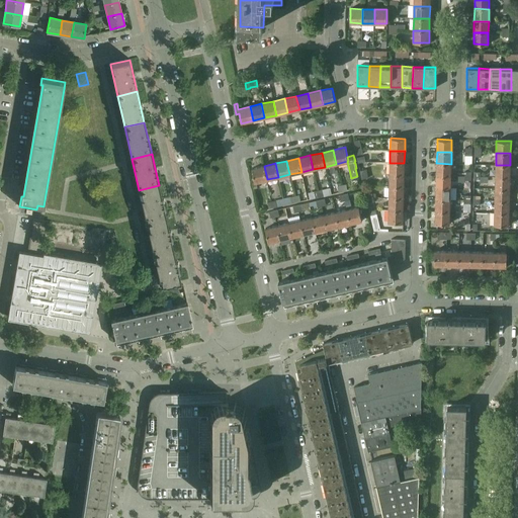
[(404,163),(390,163),(390,174),(404,175),(404,163)]
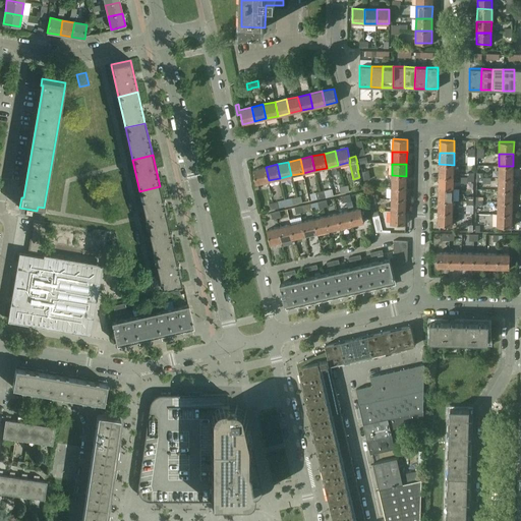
[(454,165),(439,164),(439,176),(453,177),(454,165)]
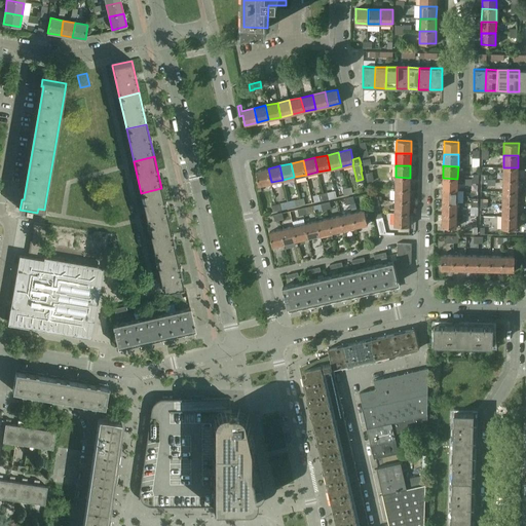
[(518,167),(503,167),(502,180),(518,180),(518,167)]
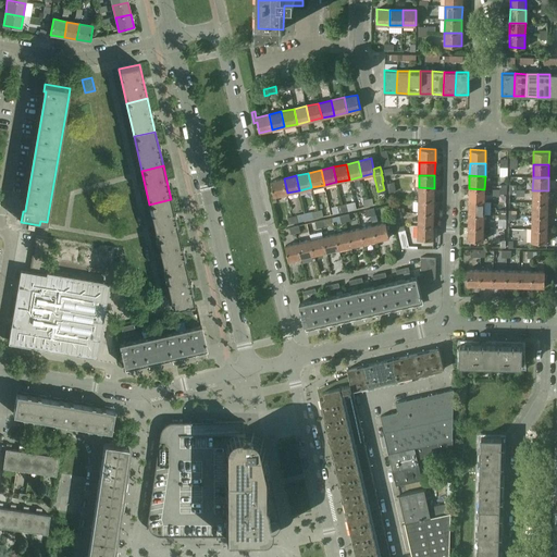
[(287,193),(284,178),(270,181),(273,196),(271,197),(272,203),(276,202),(275,196),(287,193)]
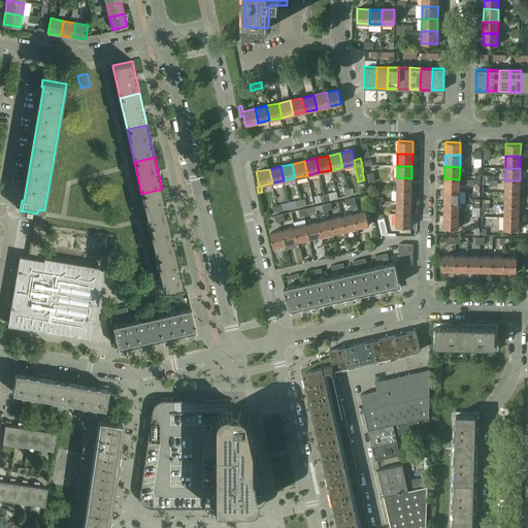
[(411,178),(397,177),(397,191),(411,191),(411,178)]
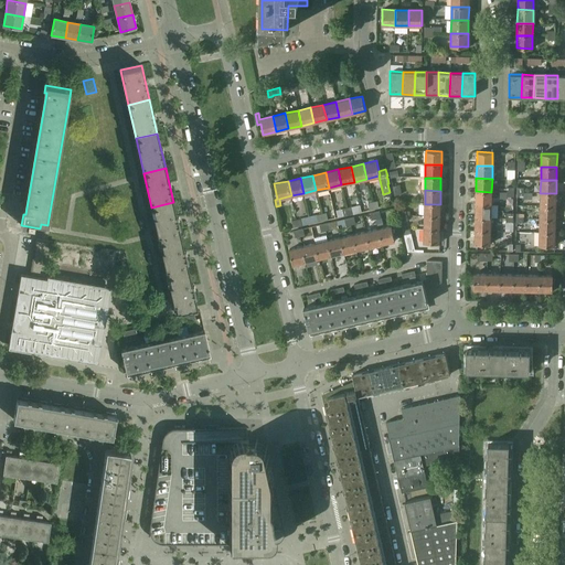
[(491,192),(476,191),(476,205),(491,205),(491,192)]
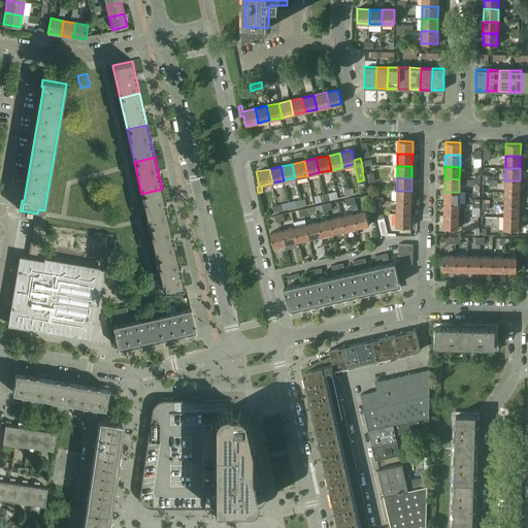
[(520,180),(504,180),(504,193),(519,193),(520,180)]
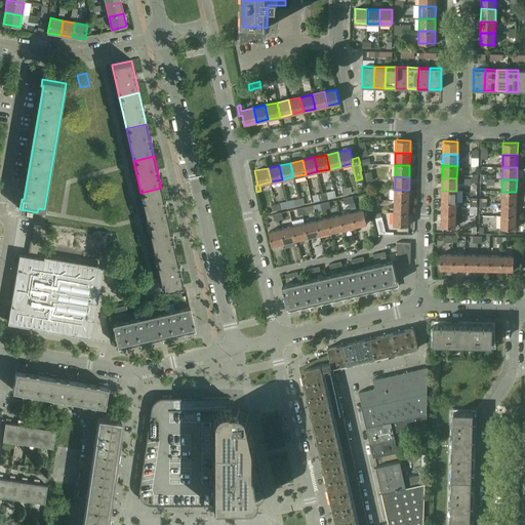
[(161,188),(140,193),(148,225),(168,219),(161,188)]
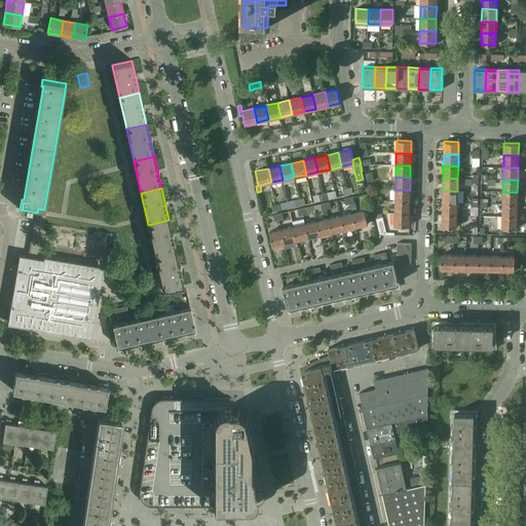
[(410,190),(396,190),(395,201),(409,201),(410,190)]
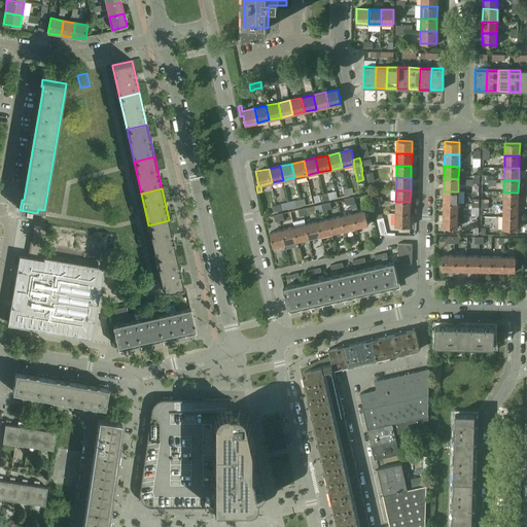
[(458,191),(444,191),(443,203),(458,203),(458,191)]
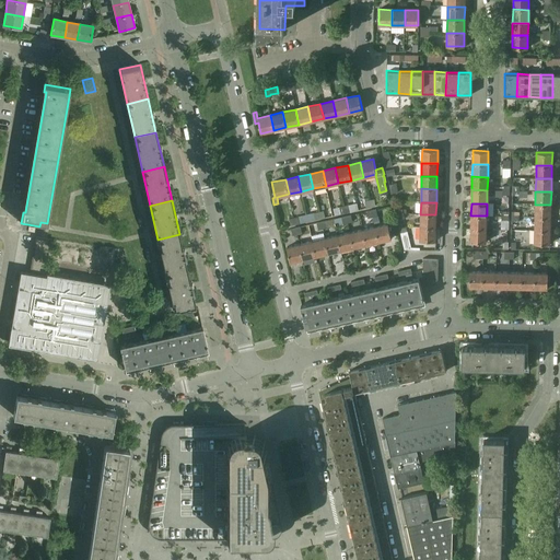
[(550,205),(535,205),(535,217),(550,218),(550,205)]
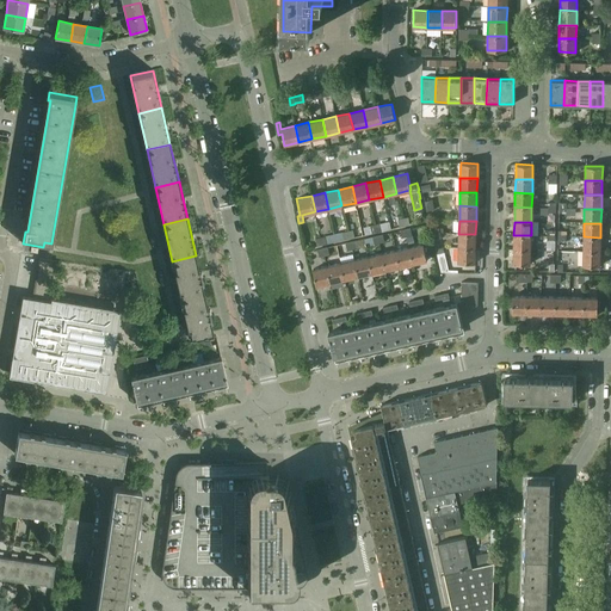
[(475,234),(458,234),(458,248),(475,248),(475,234)]
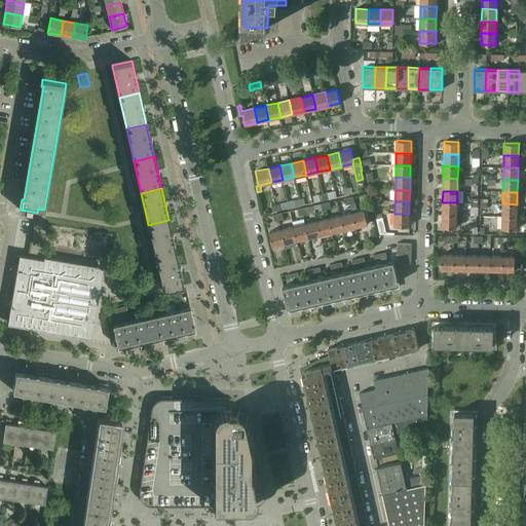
[(457,202),(442,202),(442,215),(456,215),(457,202)]
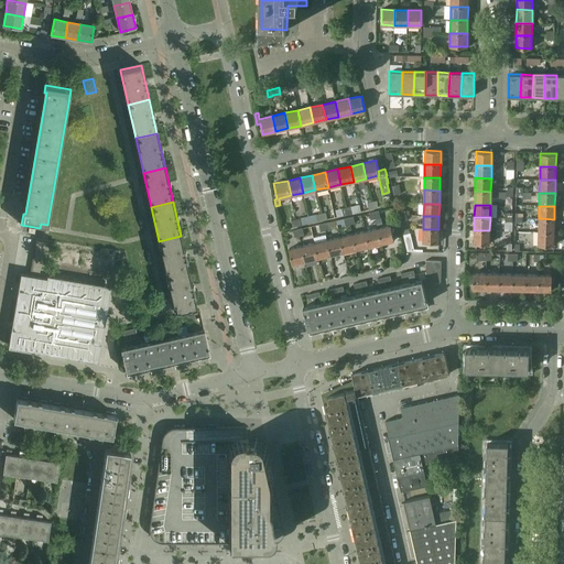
[(554,219),(539,218),(539,231),(554,231),(554,219)]
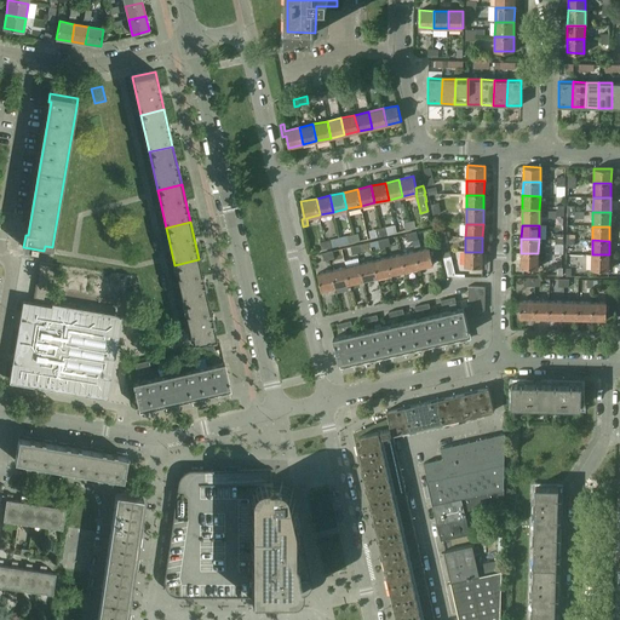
[(429,247),(415,251),(419,268),(434,264),(429,247)]
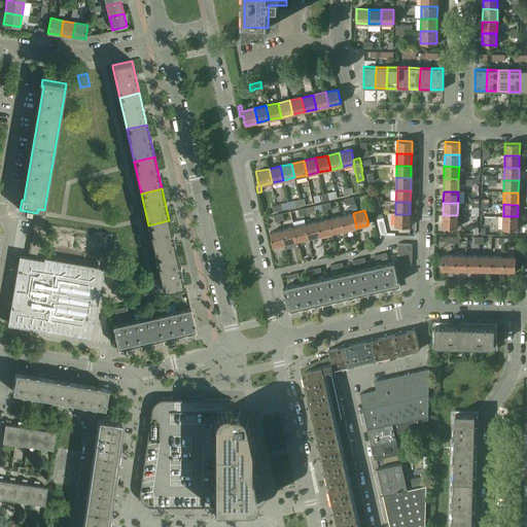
[(353,213),(341,216),(344,231),(356,227),(353,213)]
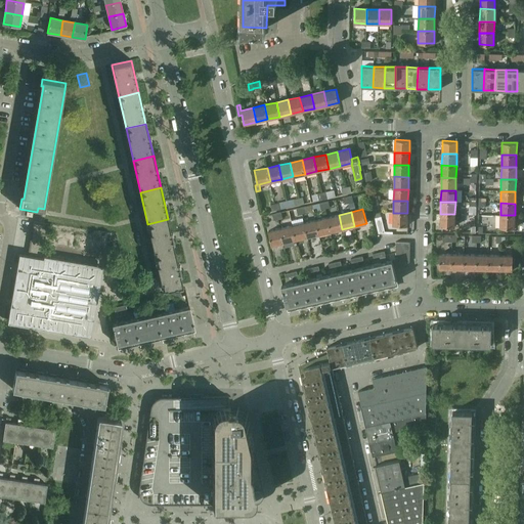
[(407,213),(393,213),(393,225),(407,225),(407,213)]
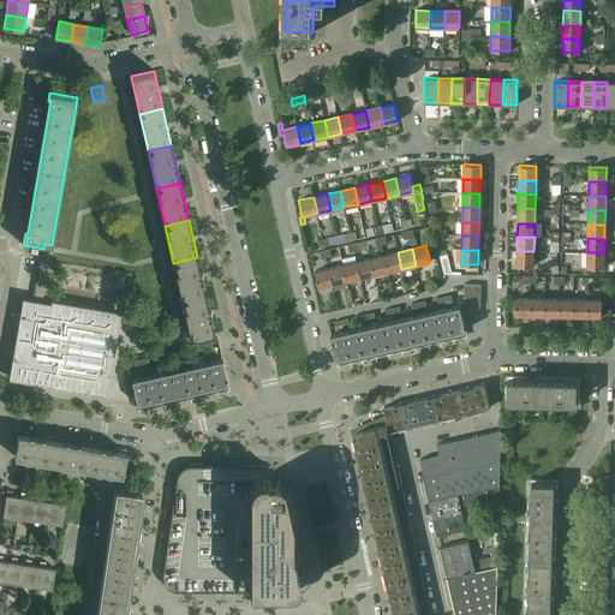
[(533,251),(517,251),(517,266),(533,266),(533,251)]
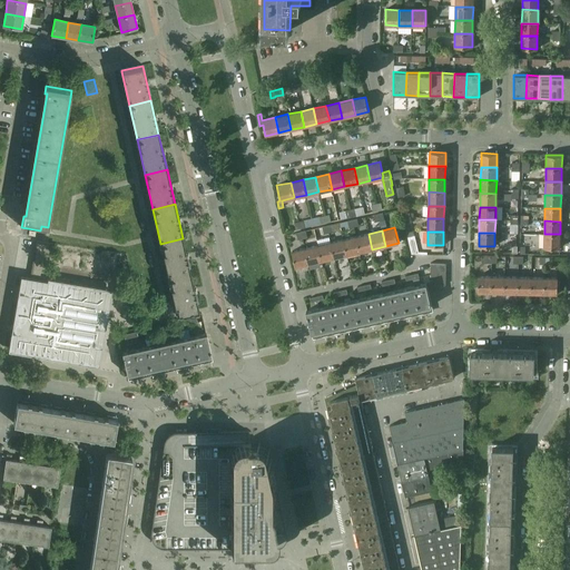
[(369,234),(355,236),(359,252),(372,249),(369,234)]
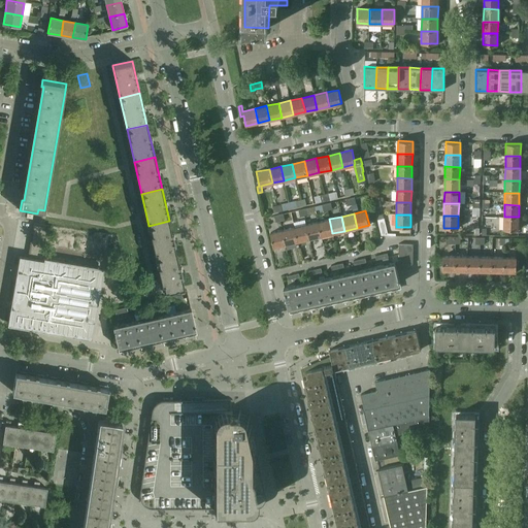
[(519,217),(504,217),(503,229),(518,230),(519,217)]
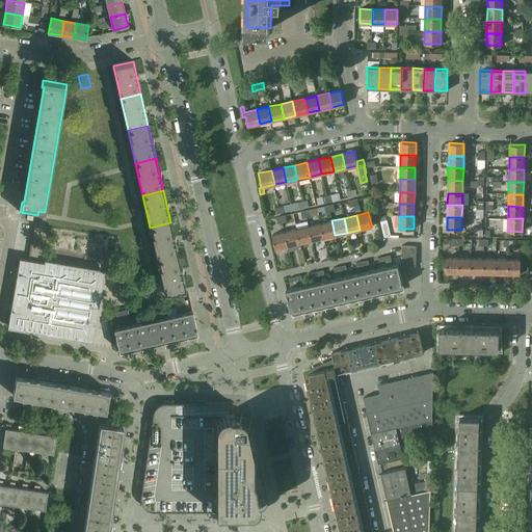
[(331,220),(320,223),(323,238),(335,235),(331,220)]
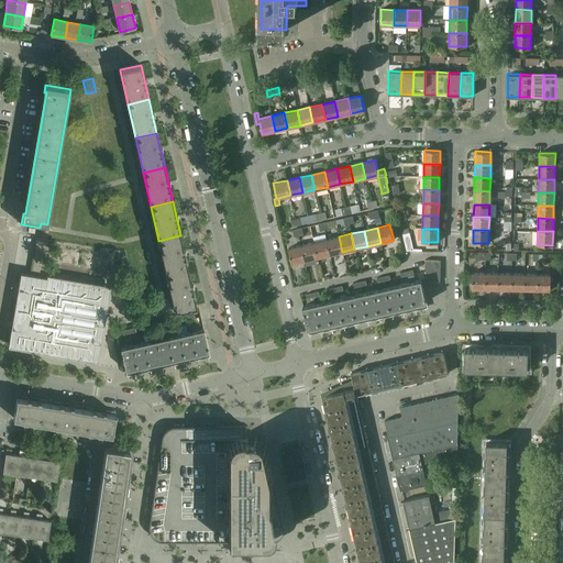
[(180,235),(158,241),(166,275),(188,271),(180,235)]
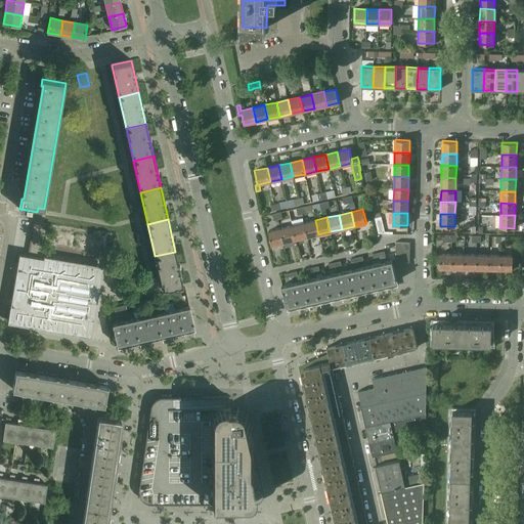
[(315,220),(304,223),(307,236),(318,234),(315,220)]
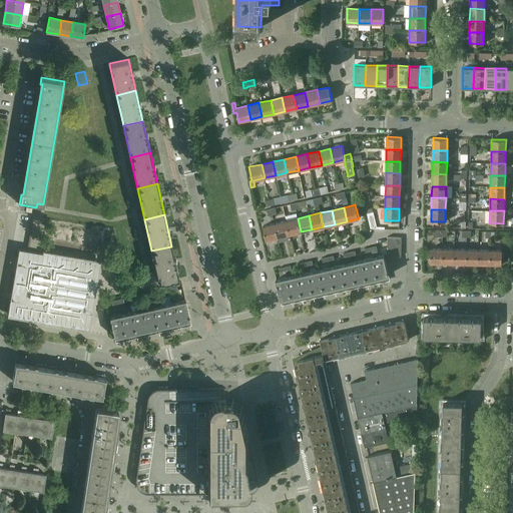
[(33,216),(32,223),(45,225),(47,219),(33,216)]
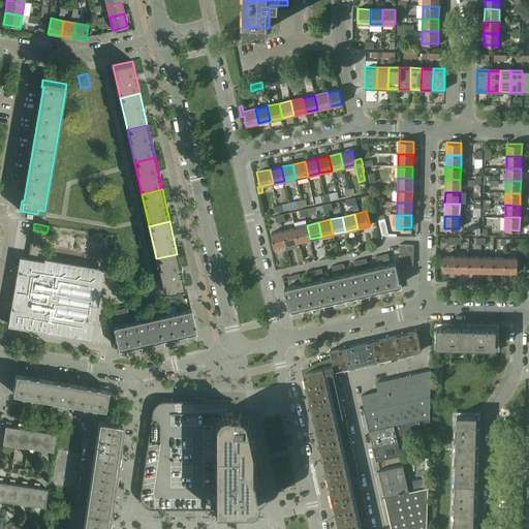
[(307,225),(294,227),(298,242),(310,239),(307,225)]
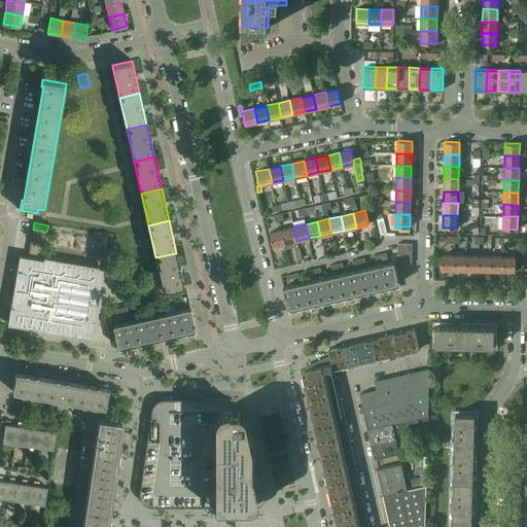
[(293,226),(282,230),(285,244),(296,241),(293,226)]
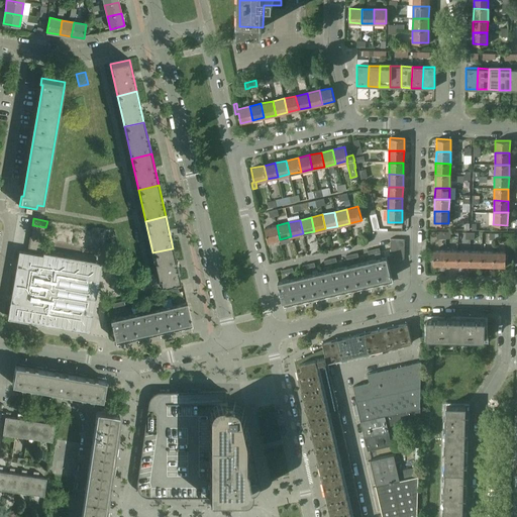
[(45,227),(32,225),(31,231),(44,234),(45,227)]
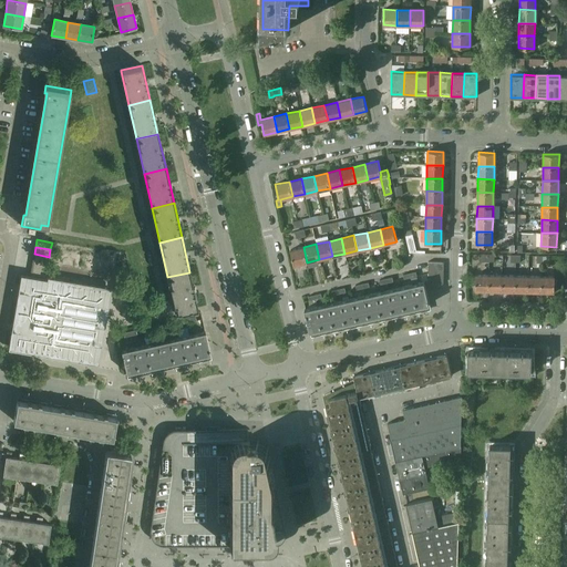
[(294,265),(307,263),(303,247),(290,249),(294,265)]
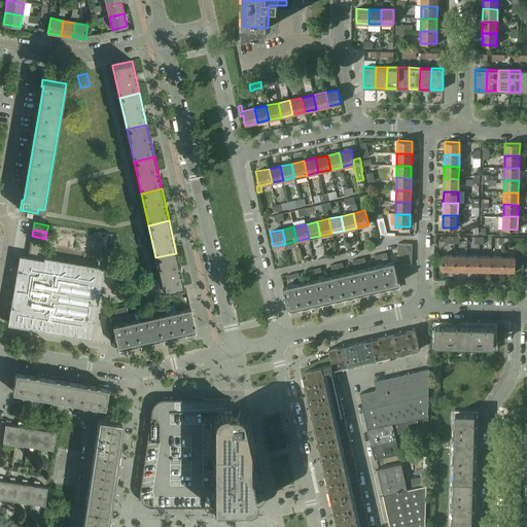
[(45,239),(32,236),(31,242),(44,245),(45,239)]
